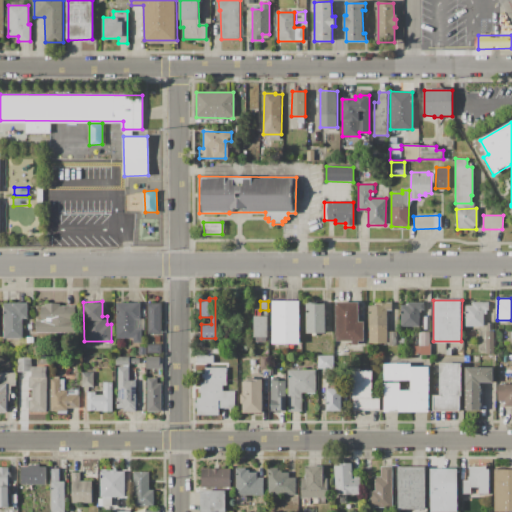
[(272,301),(299,301),(299,344),(271,343),(272,301)]
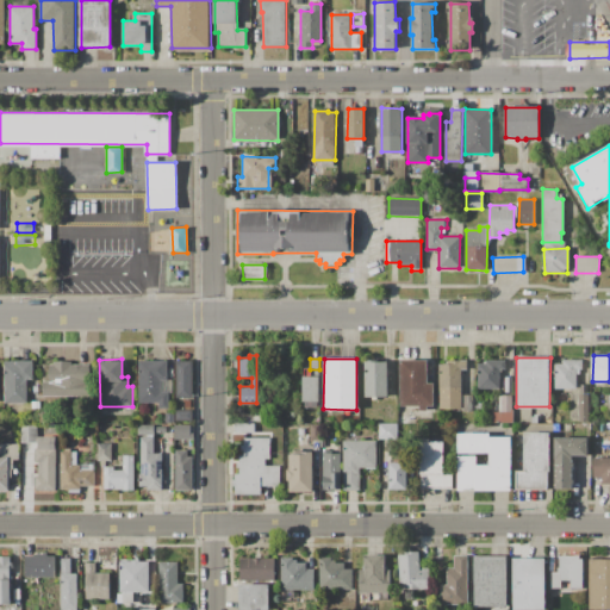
[(5,360),(32,360),(32,381),(26,381),(26,402),(5,402),(5,360)]
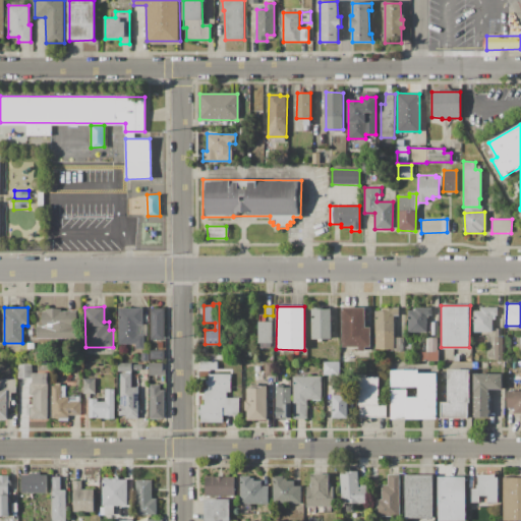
[(119,307),(143,307),(143,348),(136,348),(136,343),(120,343),(119,307)]
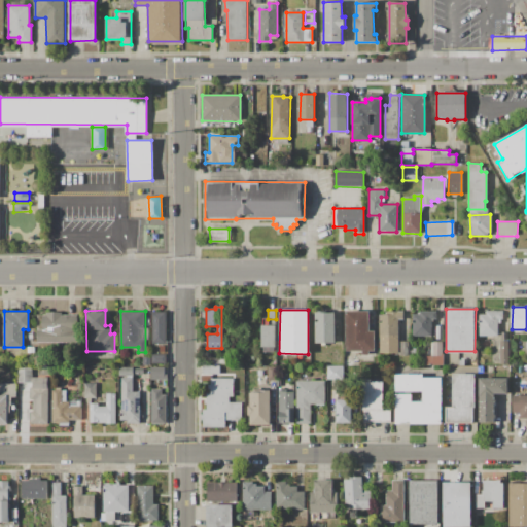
[(152,311),(165,311),(166,344),(153,344),(152,311)]
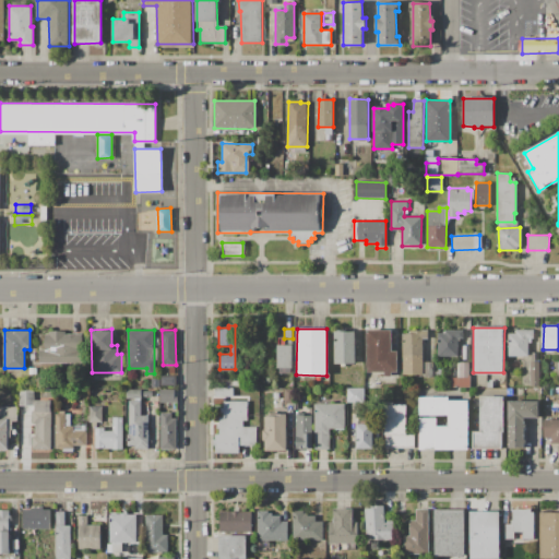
[(334,330),(341,331),(341,332),(356,332),(356,364),(334,364),(334,330)]
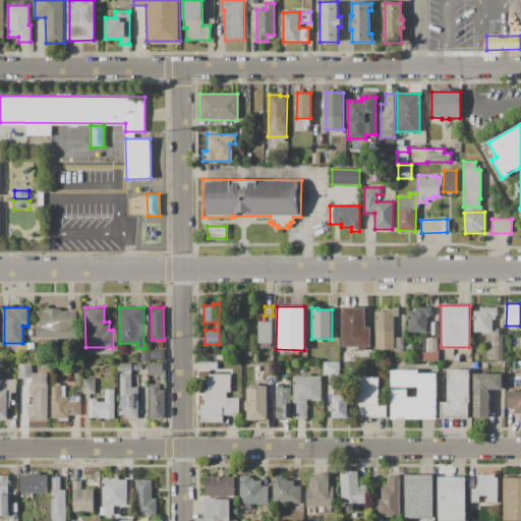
[(342,307),(364,307),(364,327),(370,327),(369,347),(342,347),(342,307)]
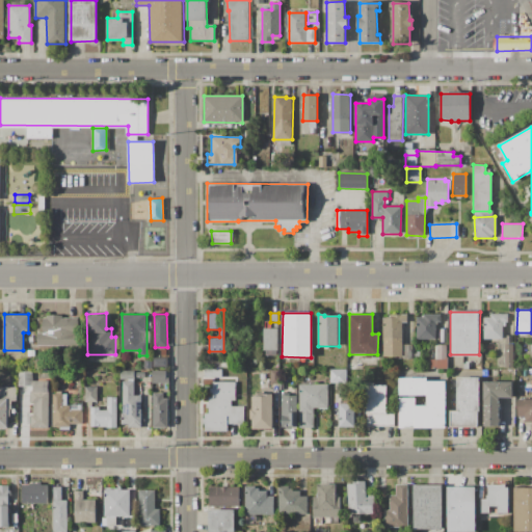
[(383,318),(393,318),(393,314),(406,314),(406,322),(402,322),(401,356),(382,356),(383,318)]
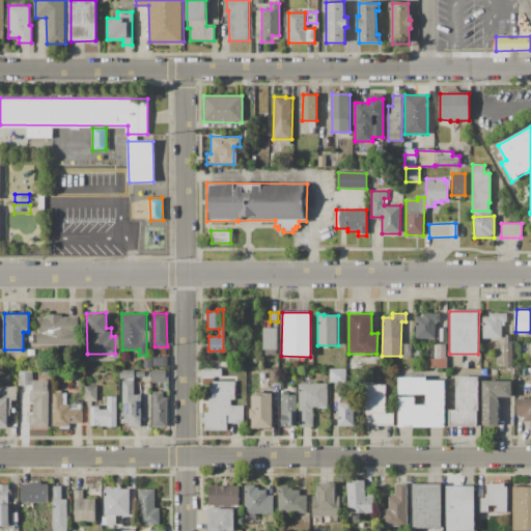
[(416,316),(423,316),(423,313),(439,314),(439,320),(435,320),(435,337),(416,337),(416,316)]
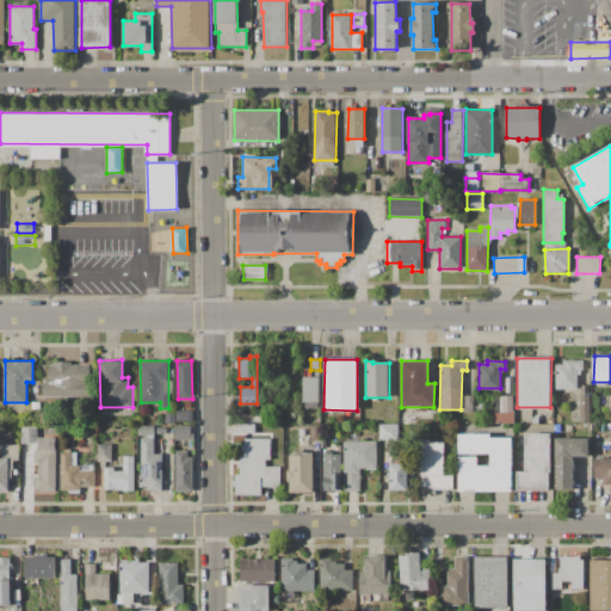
[(556,365),(563,365),(563,360),(584,360),(584,371),(580,371),(580,376),(578,376),(578,389),(556,389),(556,365)]
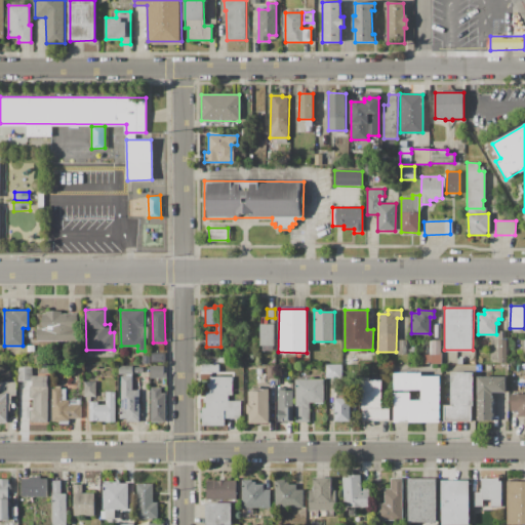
[(42,314),(46,314),(46,312),(62,312),(62,314),(77,314),(77,340),(37,341),(37,328),(43,328),(42,314)]
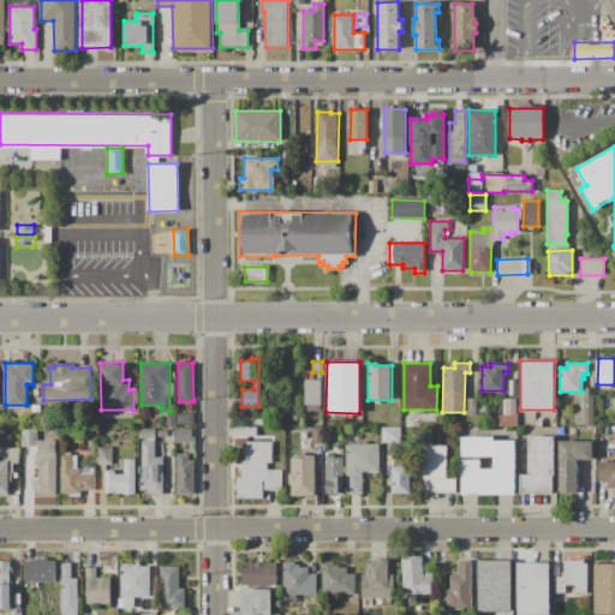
[(306,380),(322,380),(322,405),(305,405),(306,380)]
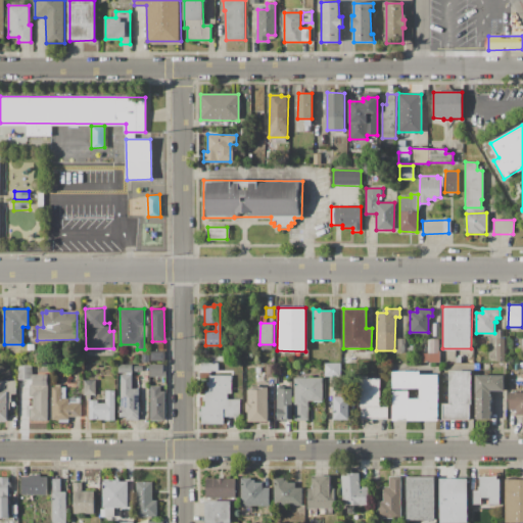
[(495,338),(505,338),(504,363),(495,363),(495,338)]
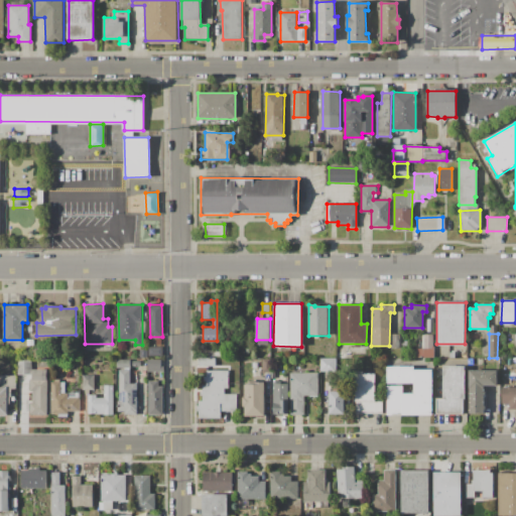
[(391,335),(400,335),(400,348),(391,348),(391,335)]
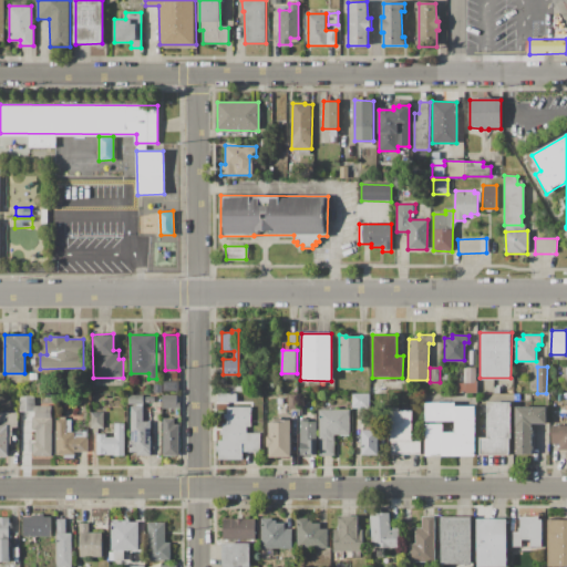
[(463,368),(476,368),(476,393),(457,393),(457,383),(462,383),(463,368)]
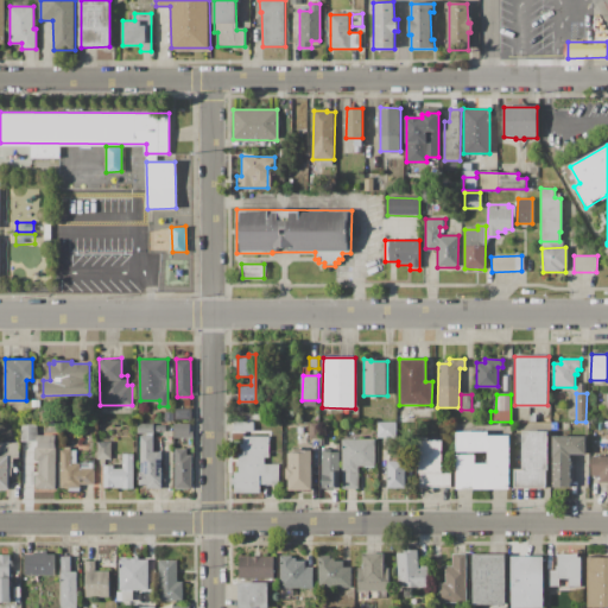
[(175,409),(191,409),(191,419),(175,419),(175,409)]
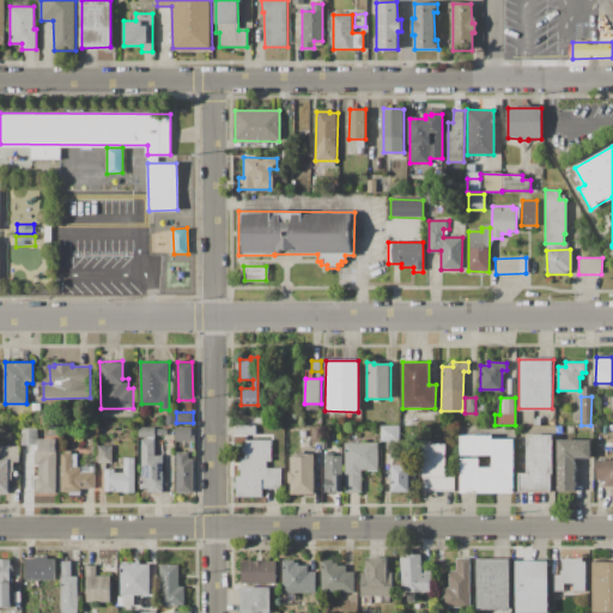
[(235,424),(255,424),(255,436),(235,436),(235,424)]
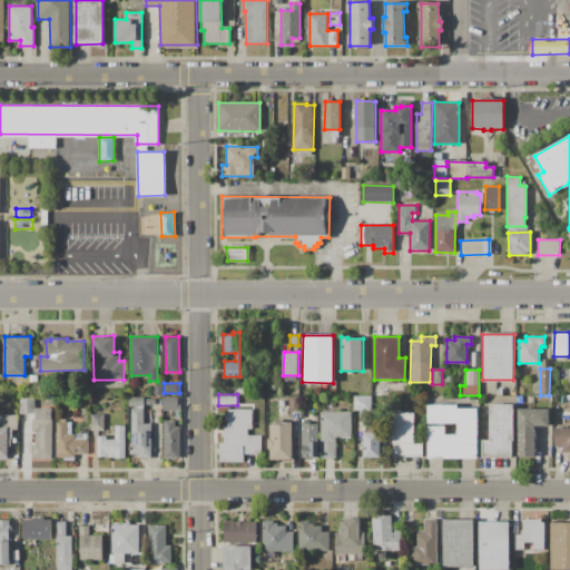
[(355,395),(365,395),(365,412),(354,412),(355,395)]
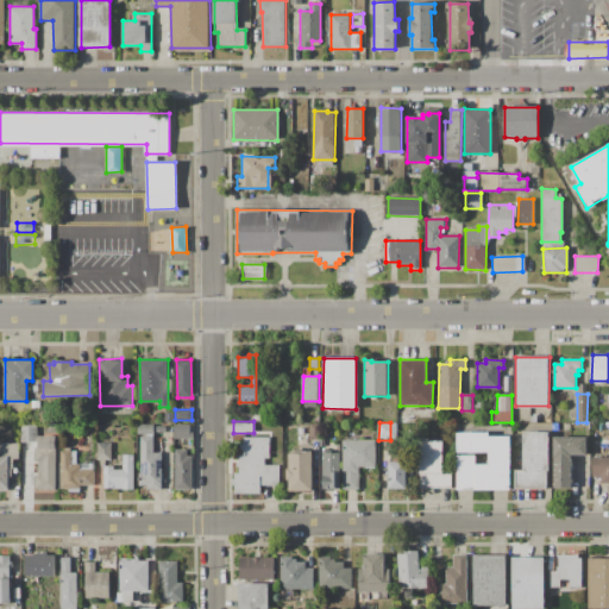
[(22,424),(36,424),(37,441),(22,441),(22,424)]
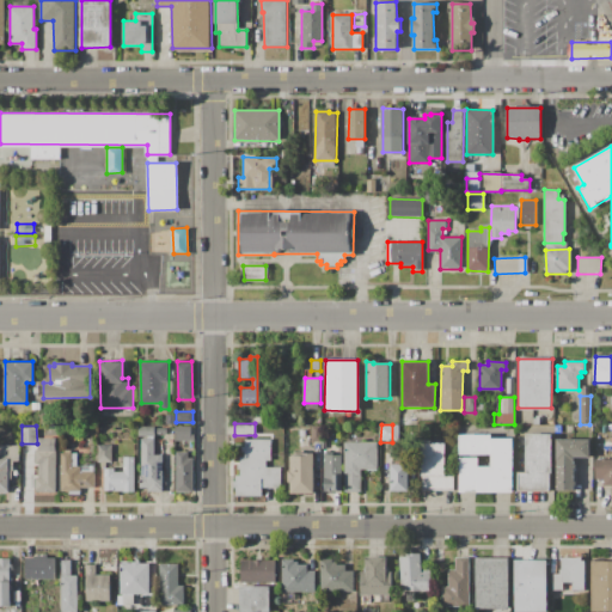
[(139,427),(155,426),(155,435),(139,436),(139,427)]
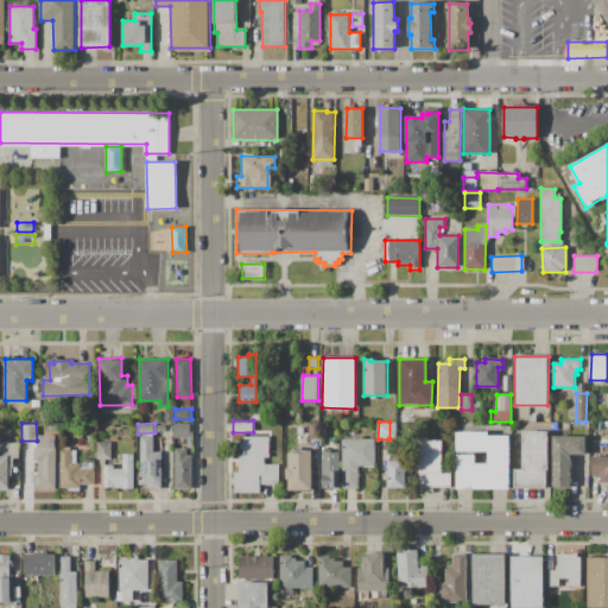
[(173,423),(191,423),(191,431),(194,431),(194,438),(173,438),(173,423)]
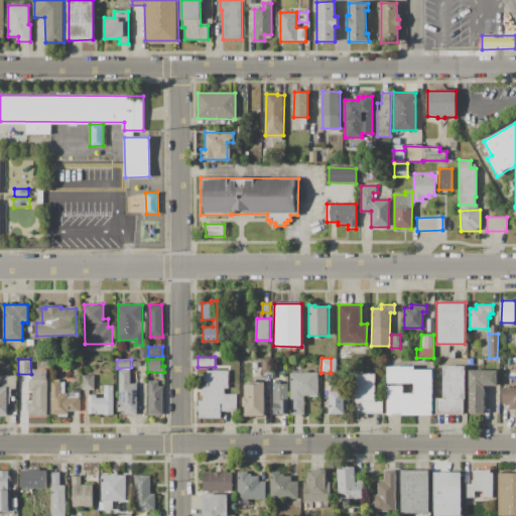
[(263,359),(272,359),(272,370),(263,370),(263,359)]
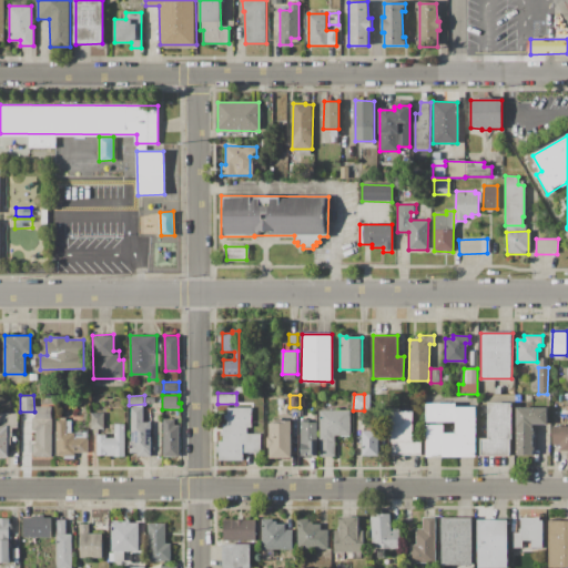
[(426,404),(455,404),(455,407),(476,407),(475,456),(426,456),(426,425),(444,426),(444,433),(456,433),(456,422),(426,422),(426,404)]
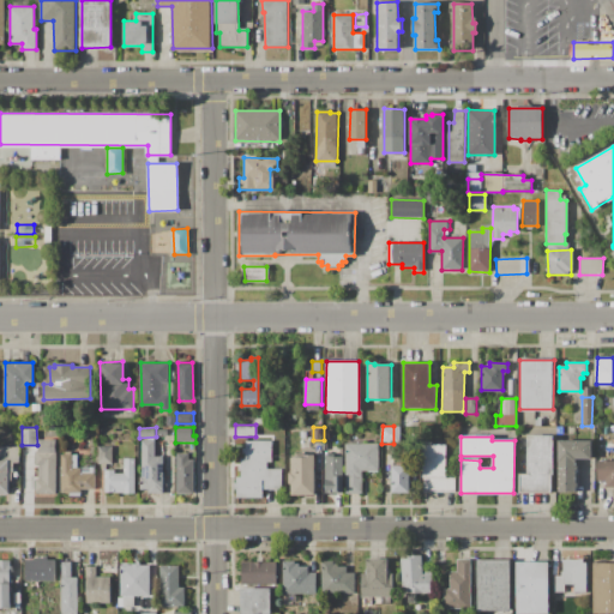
[(528,437),(552,437),(552,492),(521,492),(521,474),(528,474),(528,437)]
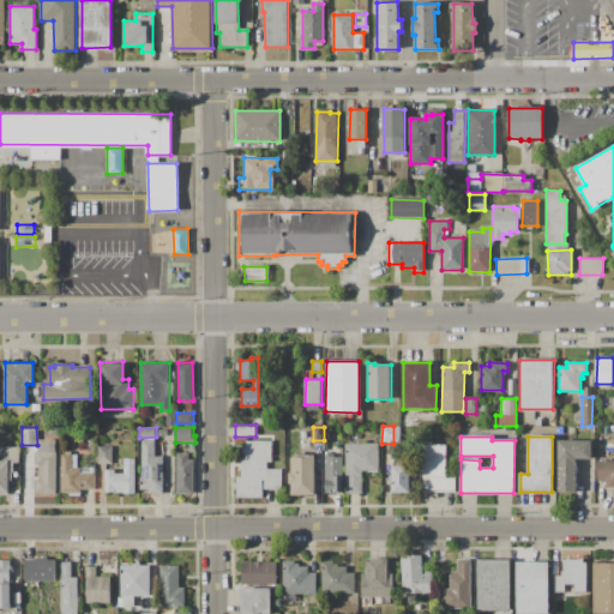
[(40,439),(56,439),(56,493),(36,493),(36,480),(40,480),(40,467),(40,439)]
